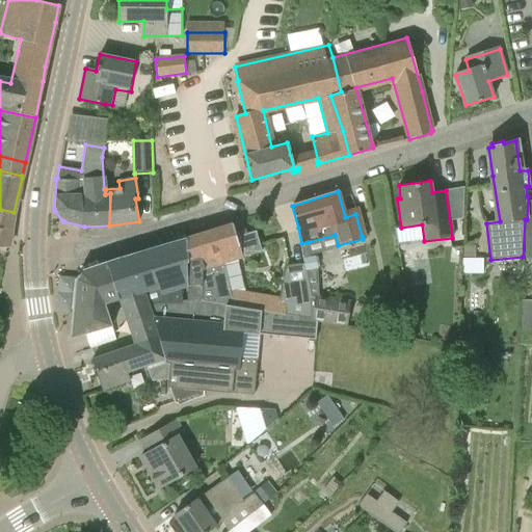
[(203,299),(312,319),(314,303),(315,296),(311,296),(309,284),(290,287),(287,306),(278,304),(280,298),(230,289),(223,265),(242,259),(242,258),(262,251),(256,231),(236,237),(233,224),(185,238),(190,254),(185,255),(189,275),(203,271),(203,299)]
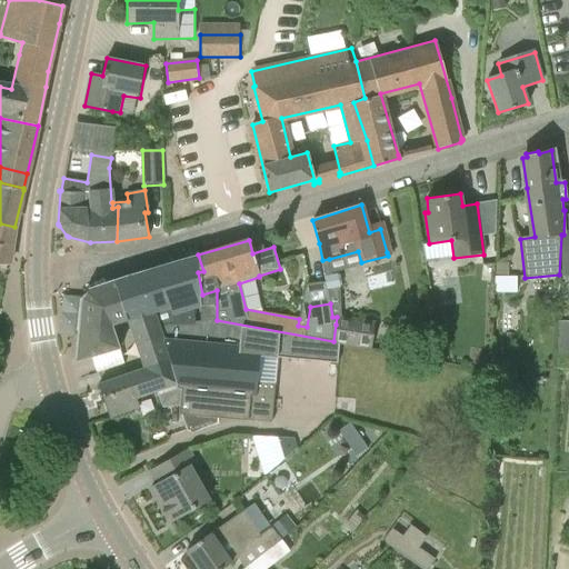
[(12,243),(0,241),(0,263),(9,265),(12,243)]
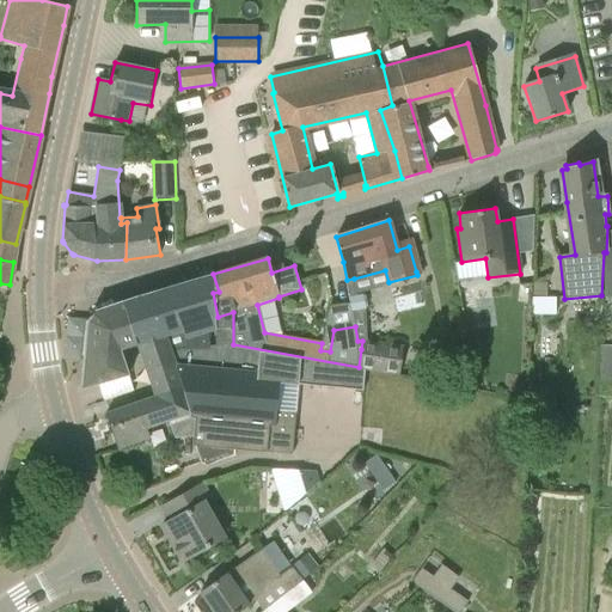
[(175,332),(167,334),(185,386),(188,398),(195,416),(194,418),(195,418),(193,446),(194,446),(234,450),(292,454),(295,412),(277,411),(279,384),(362,391),(365,369),(359,367),(233,344),(233,312),(218,317),(213,293),(219,292),(213,274),(165,288),(175,332)]
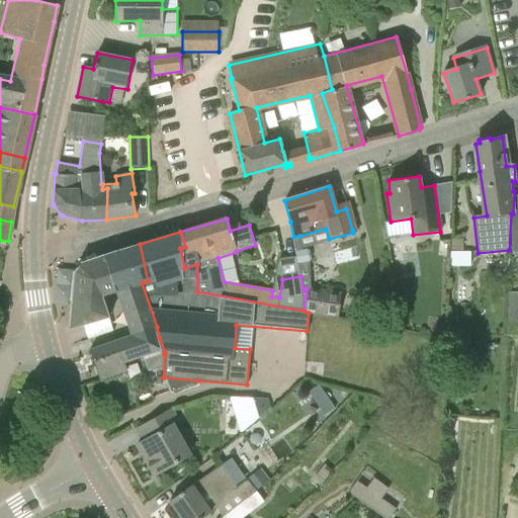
[(125,249),(104,256),(115,291),(117,291),(132,336),(157,327),(142,282),(148,281),(140,244),(125,248),(125,249)]
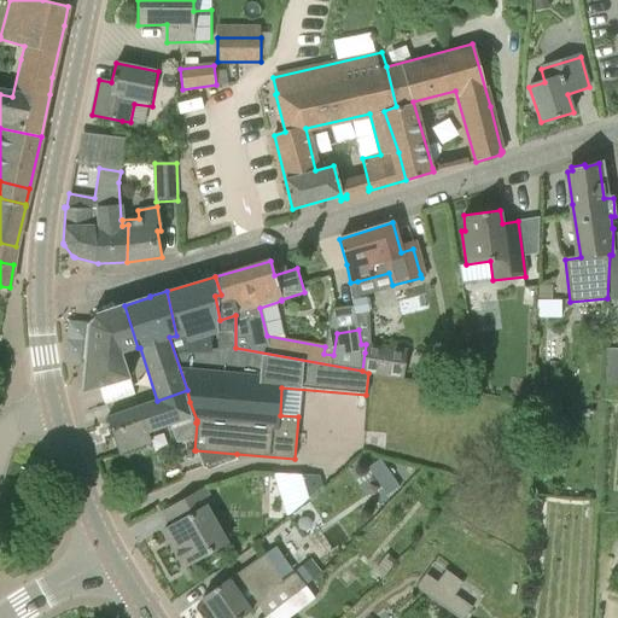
[(88,324),(85,362),(121,353),(138,348),(124,305),(93,315),(88,324)]
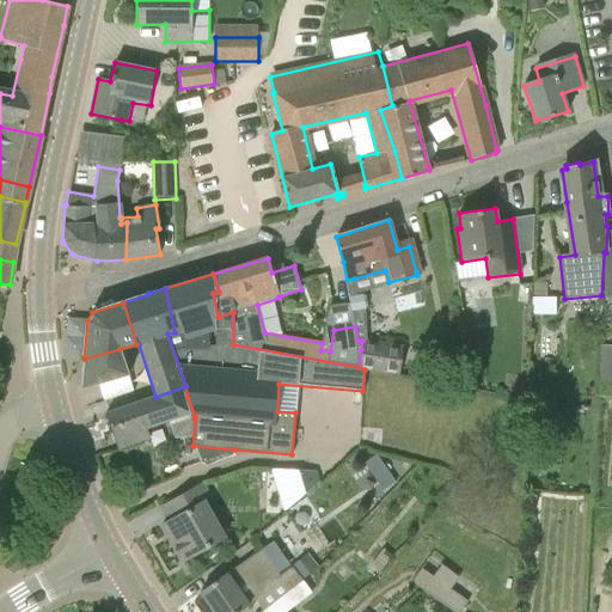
[(357,341),(362,341),(367,342),(366,308),(353,311),(355,326),(357,341)]
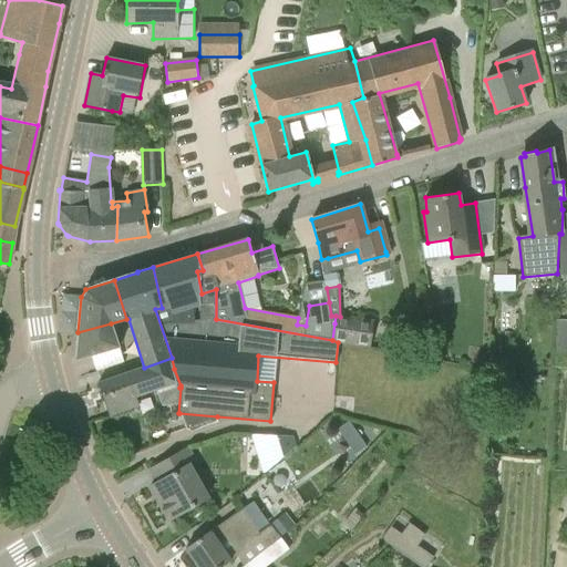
[(373,323),(340,317),(336,316),(334,323),(332,340),(338,342),(370,348),(371,343),(373,323)]
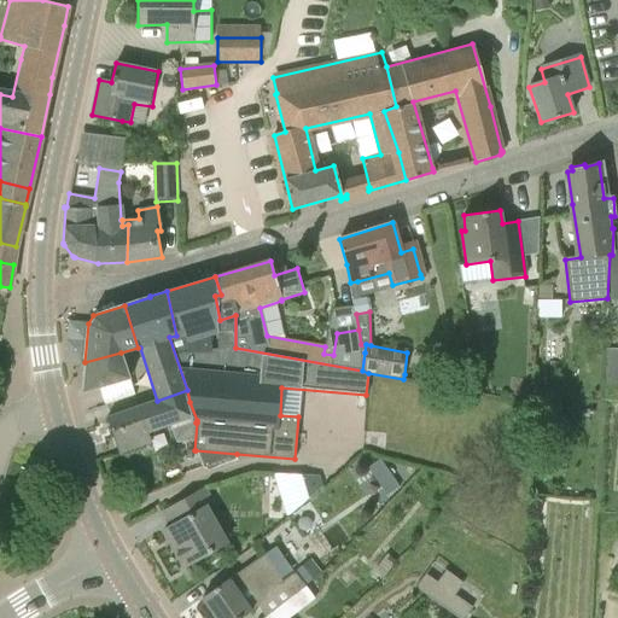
[(129,378),(121,353),(85,362),(82,391),(129,378)]
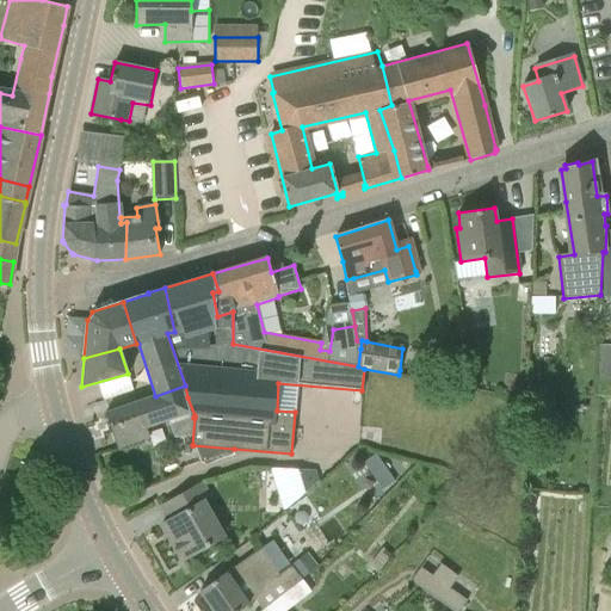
[(187,397),(185,386),(155,396),(105,413),(117,448),(147,437),(144,426),(190,413),(190,418),(193,418),(195,415),(187,397)]
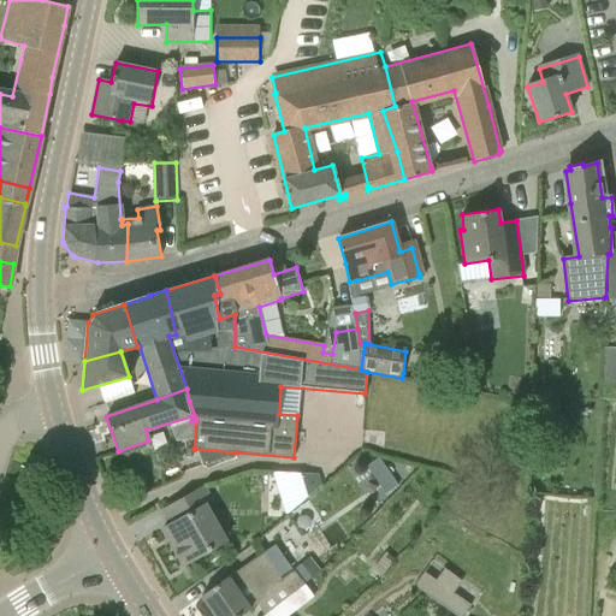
[(208,469),(236,458),(236,452),(195,449),(201,466),(208,469)]
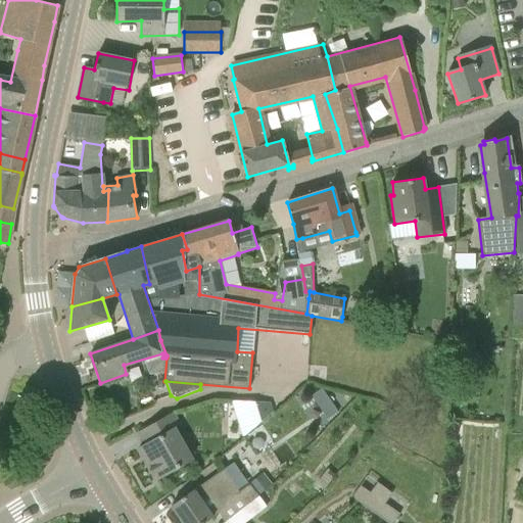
[(322,388),(311,395),(318,405),(328,397),(322,388)]
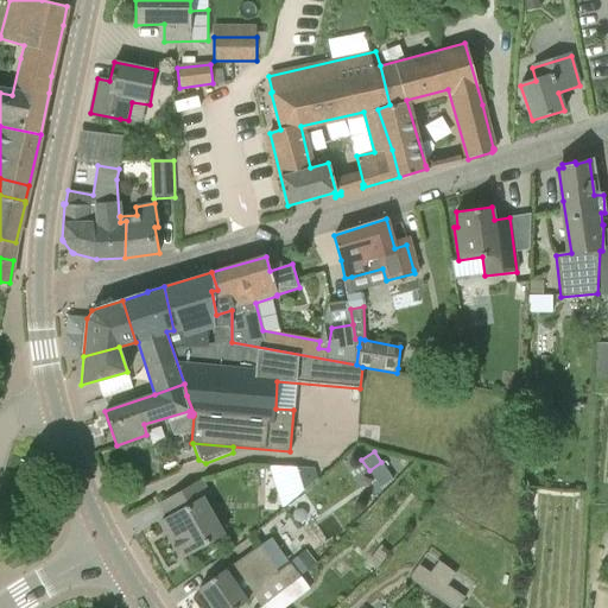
[(296,468),(304,491),(317,479),(312,469),(296,468)]
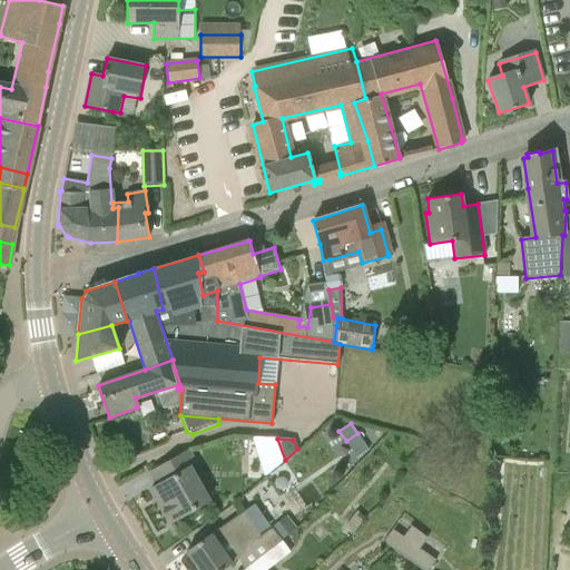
[(170,523),(207,498),(188,468),(197,462),(189,450),(151,471),(159,484),(150,489),(170,523)]
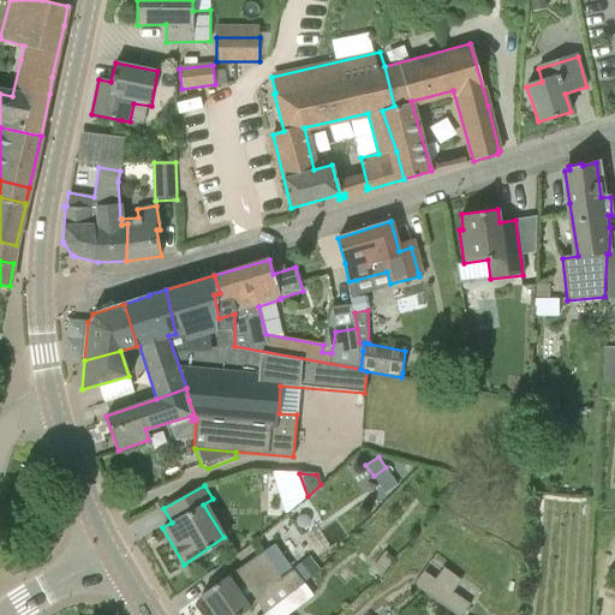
[(281,579),(263,553),(201,595),(214,614),(238,614),(254,602),(261,614),(304,583),(294,569),(281,579)]
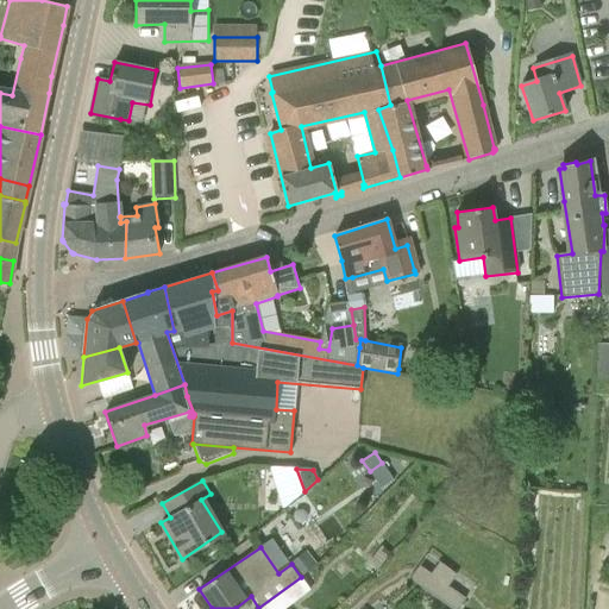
[(388,558),(380,551),(369,564),(378,571),(388,558)]
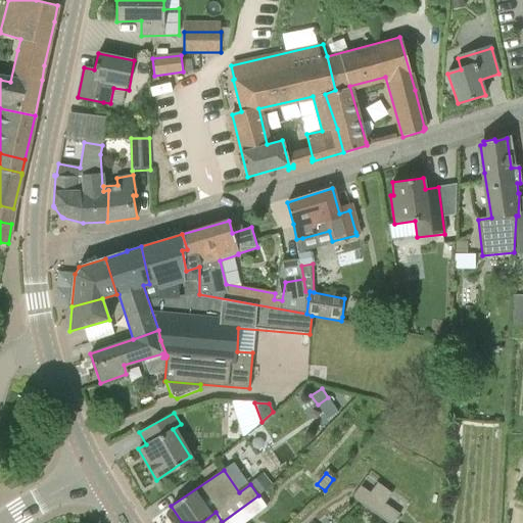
[(380,518),(387,522),(392,522),(399,514),(389,507),(383,502),(368,491),(359,503),(380,518)]
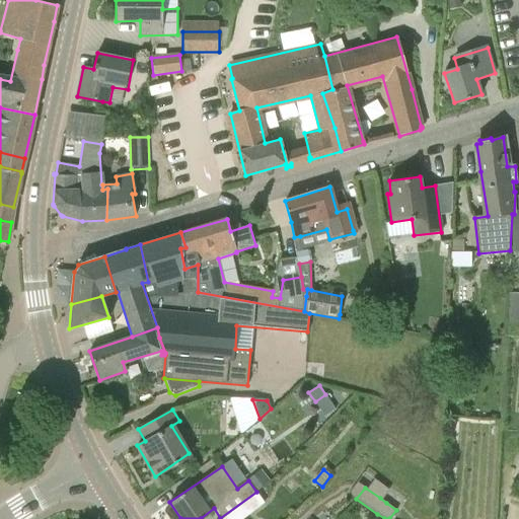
[(242,518),(265,503),(256,492),(220,518),(242,518)]
